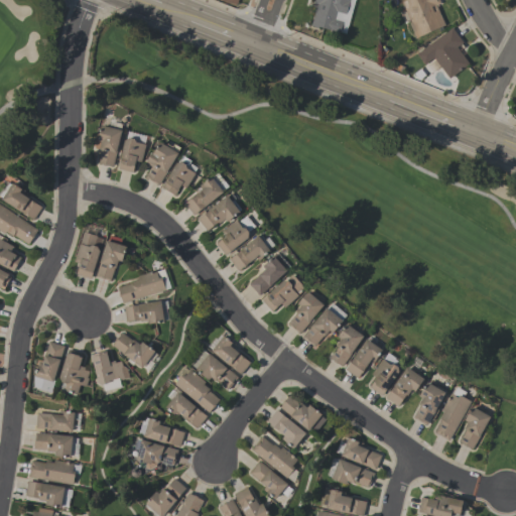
[(341,31),(319,26),(319,27),(311,25),(317,3),(314,2),(314,0),(351,0),(350,4),(351,4),(349,10),(348,10),(347,13),(338,11),(336,18),(344,21),(343,23),(344,24),(343,29),(342,29),(341,31)]
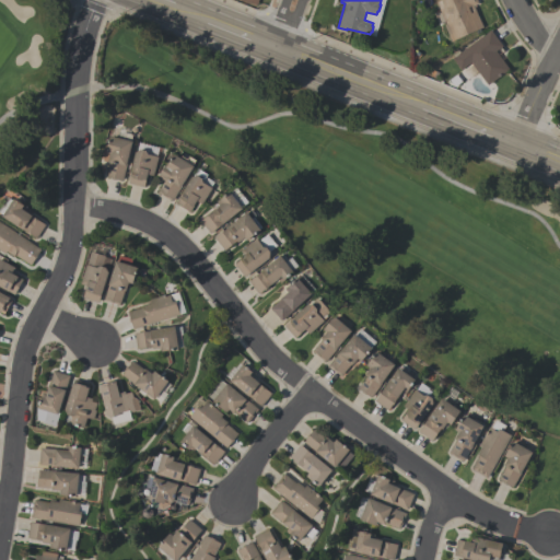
[(485,26),(453,41),(445,24),(440,26),(432,11),(440,8),(438,1),(441,0),(478,0),(479,2),(475,4),(485,26)]
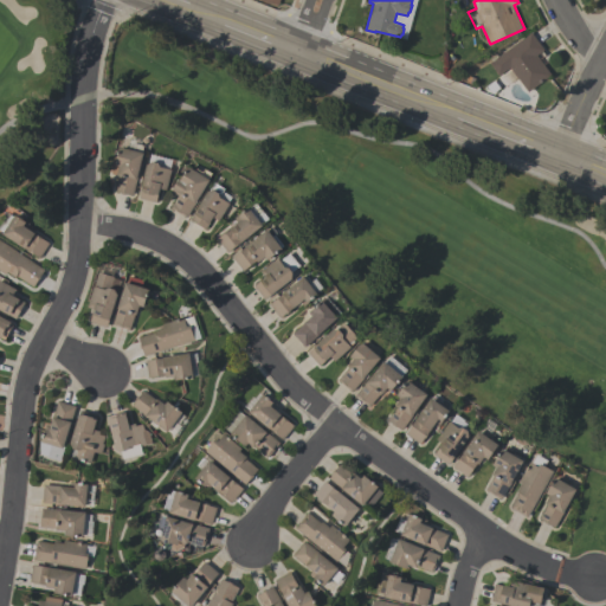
[(511,66),(500,76),(490,63),(532,32),(545,49),(536,55),(552,75),(529,91),(511,66)]
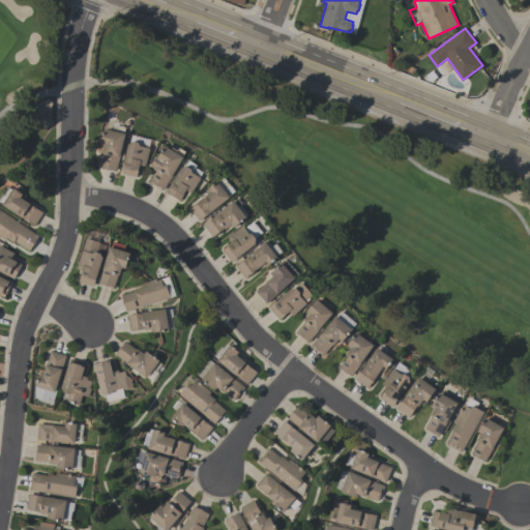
[(125,133),(116,171),(110,169),(110,170),(106,169),(107,168),(100,167),(104,153),(97,152),(100,138),(102,138),(105,127),(125,133)]
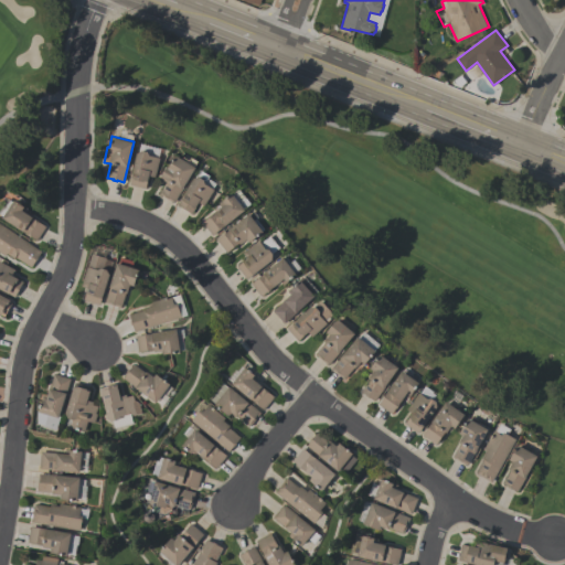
[(129,184),(137,153),(142,150),(148,151),(149,155),(160,157),(156,177),(149,176),(146,189),(129,184)]
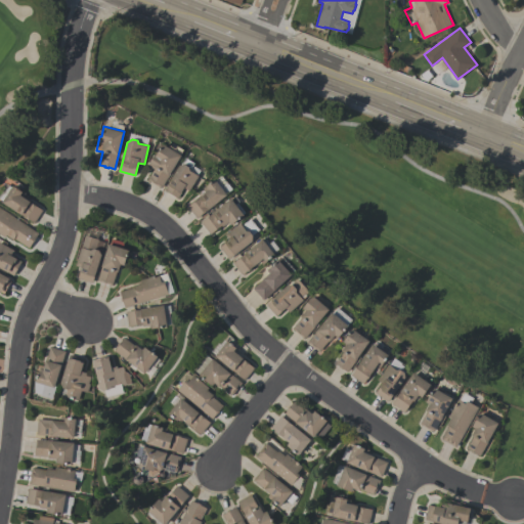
[(147,179),(154,169),(147,165),(155,154),(157,155),(164,143),(181,155),(161,188),(147,179)]
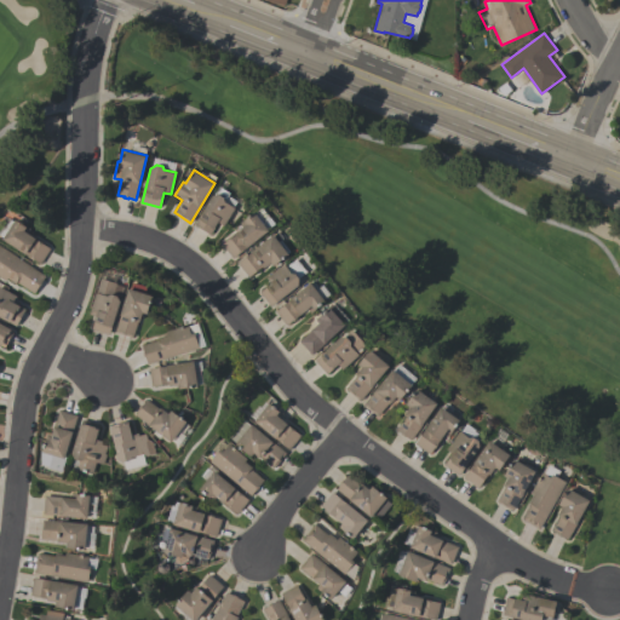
[(194,224),(213,195),(214,195),(219,187),(230,193),(225,201),(235,207),(224,225),(218,222),(211,234),(194,224)]
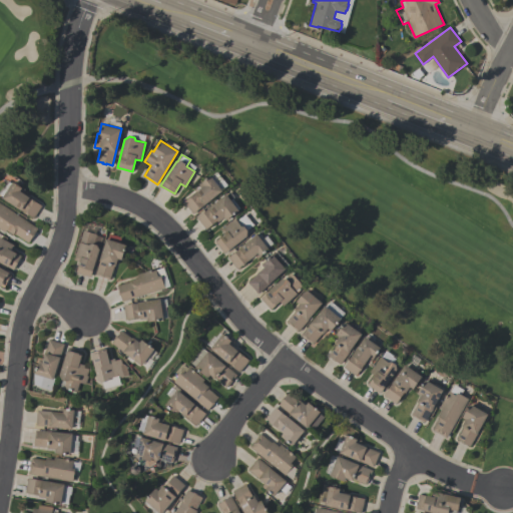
[(227,185),(222,189),(222,190),(193,213),(183,201),(201,187),(198,184),(210,175),(211,175),(216,171),(227,185)]
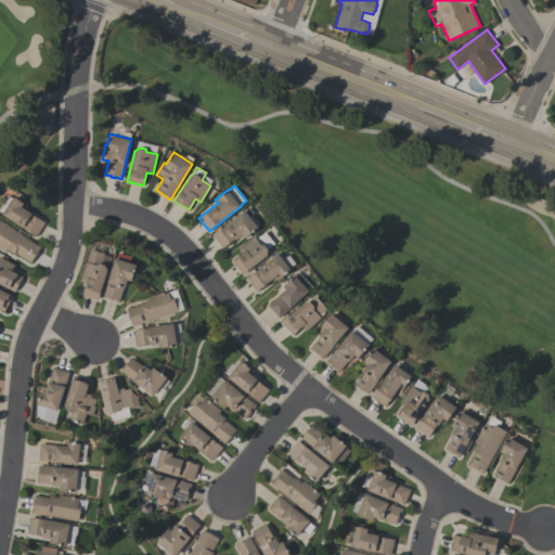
[(37,235),(0,211),(0,205),(8,195),(12,198),(13,196),(27,205),(24,208),(33,213),(31,214),(44,222),(37,235)]
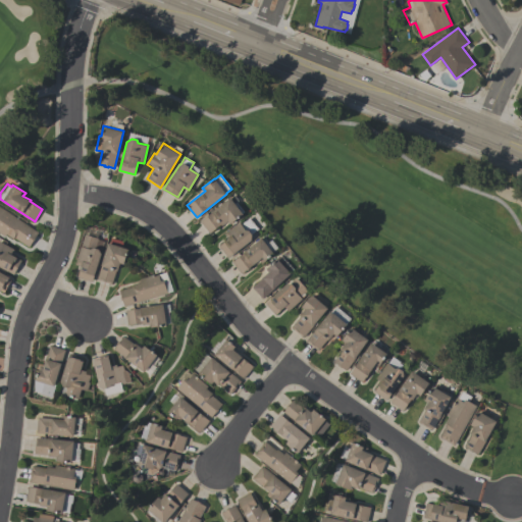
[(200,221),(212,212),(211,211),(230,197),(244,213),(229,224),(227,221),(222,225),(221,224),(210,233),(200,221)]
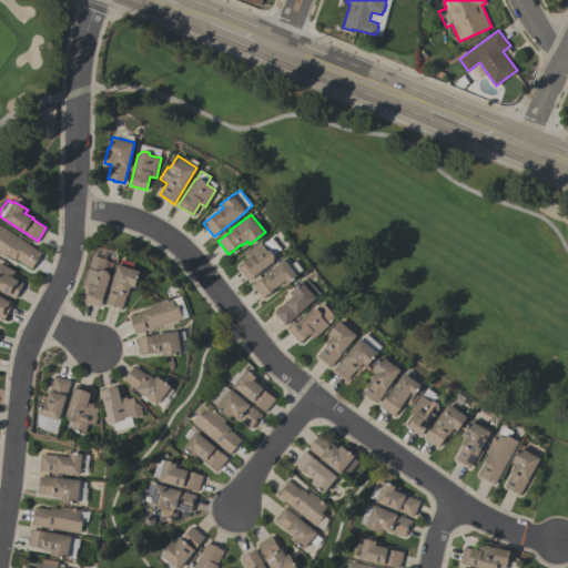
[(0,225),(41,253),(38,259),(38,260),(36,263),(36,262),(31,269),(14,259),(14,260),(7,255),(4,257),(0,254),(0,225)]
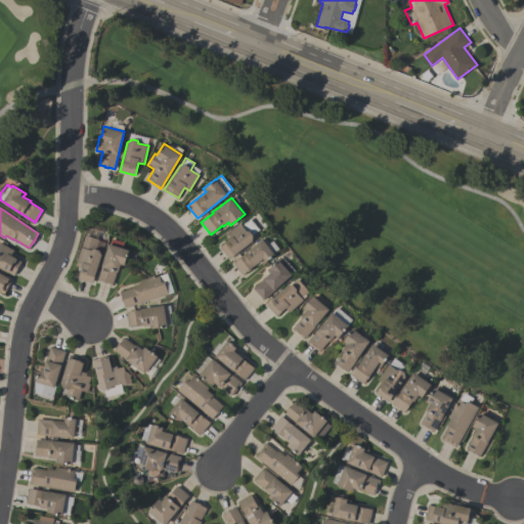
[(253,241),(229,259),(220,247),(229,239),(224,234),(239,222),(242,225),(251,218),(259,229),(254,234),(253,241)]
